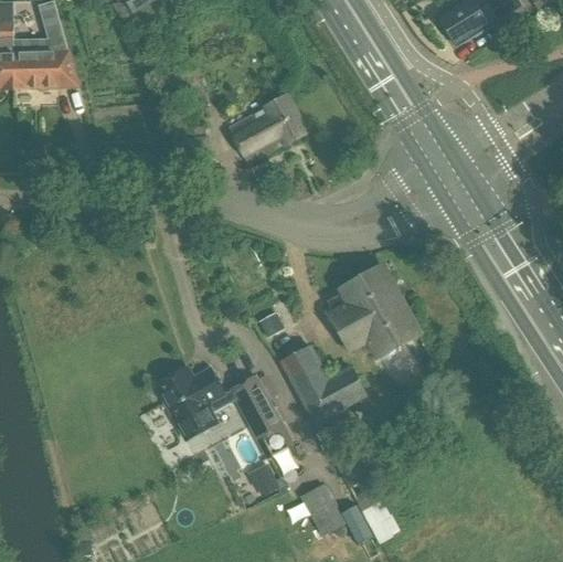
[(74,82),(52,0),(38,6),(48,40),(12,40),(13,87),(56,86),(56,82),(74,82)]
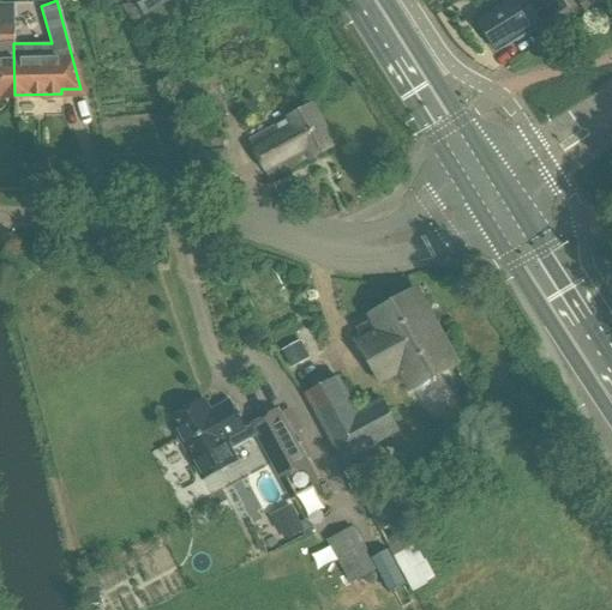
[(135,0),(143,12),(161,0),(135,0)]
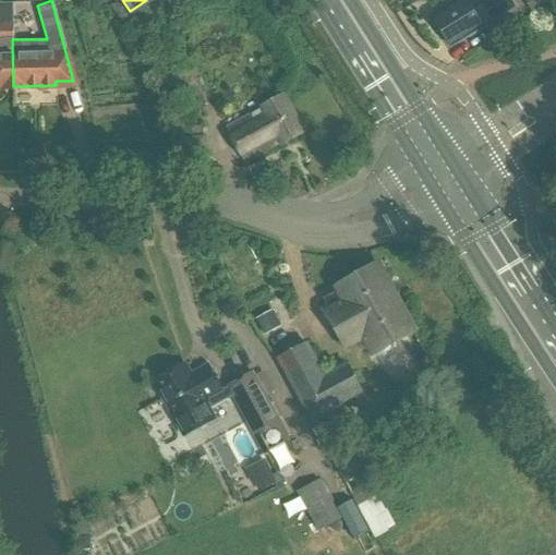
[(433,16),(435,19),(434,22),(437,27),(440,28),(450,43),(481,24),(479,20),(487,13),(491,17),(514,3),(511,0),(485,0),(472,9),(467,0),(459,0),(433,16)]
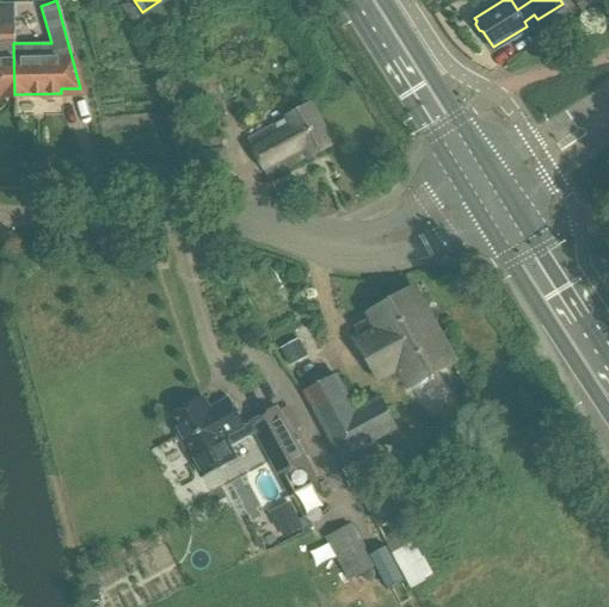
[(574,0),(583,13),(601,1),(600,0),(574,0)]
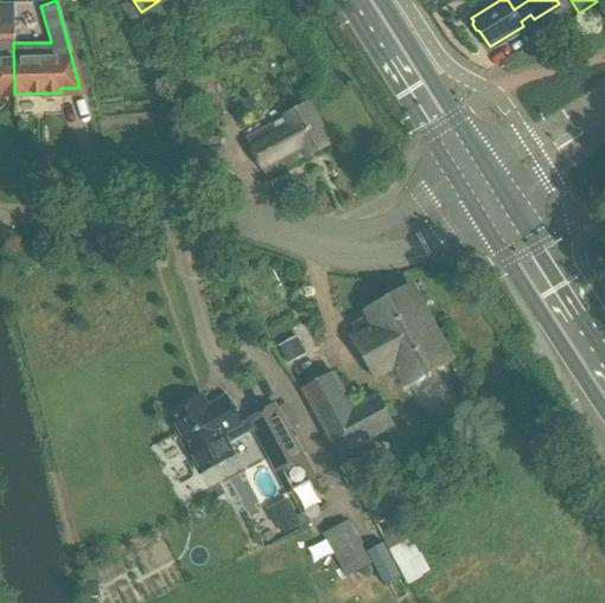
[(0,92),(14,94),(13,43),(13,6),(0,5),(0,92)]
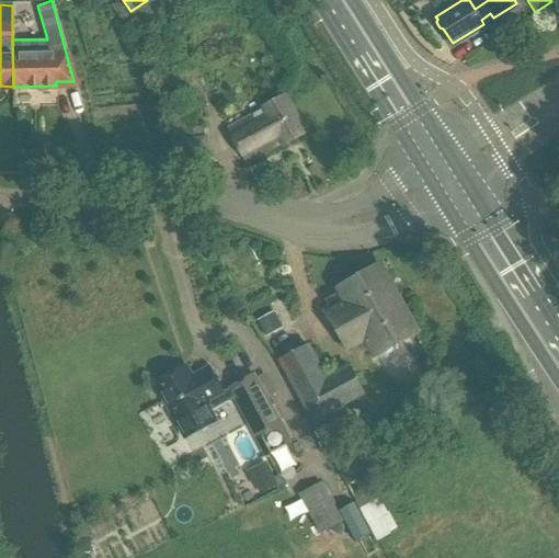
[(284,94),(226,126),(244,161),(303,129),(284,94)]
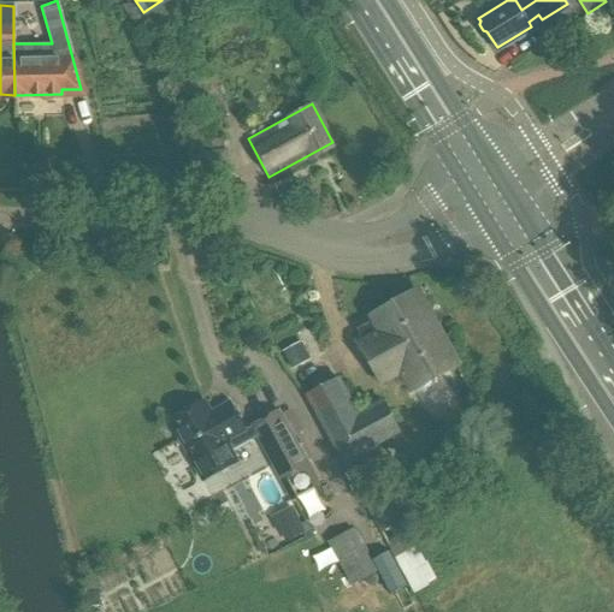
[(218,137),(183,144),(193,192),(229,185),(218,137)]
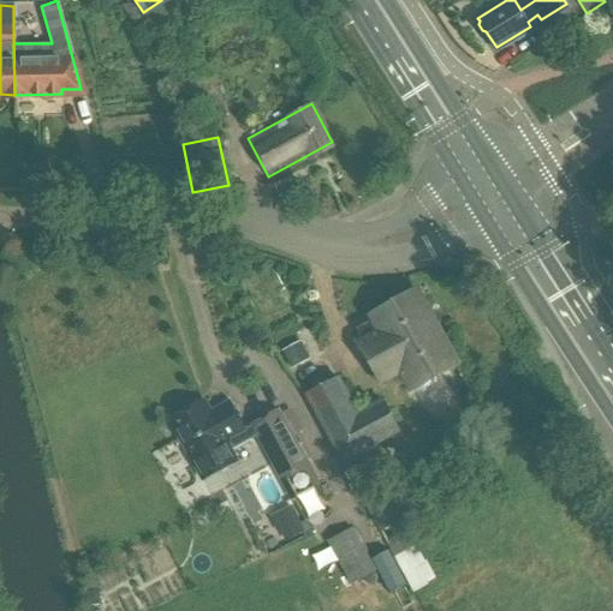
[(415,293),(374,316),(375,316),(356,327),(364,341),(363,341),(374,359),(433,327),(415,293)]
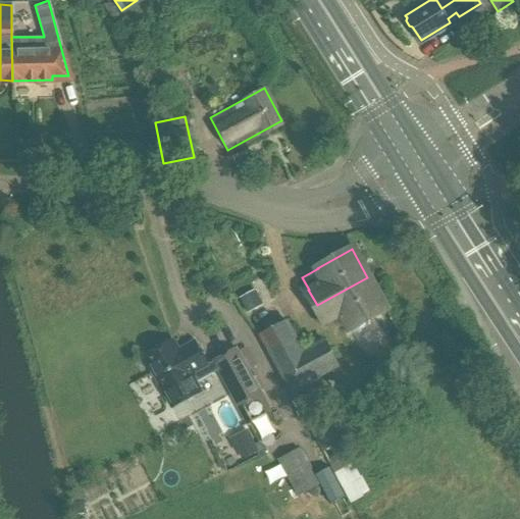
[(341,309),(349,324),(382,305),(367,277),(317,305),(324,318),(341,309)]
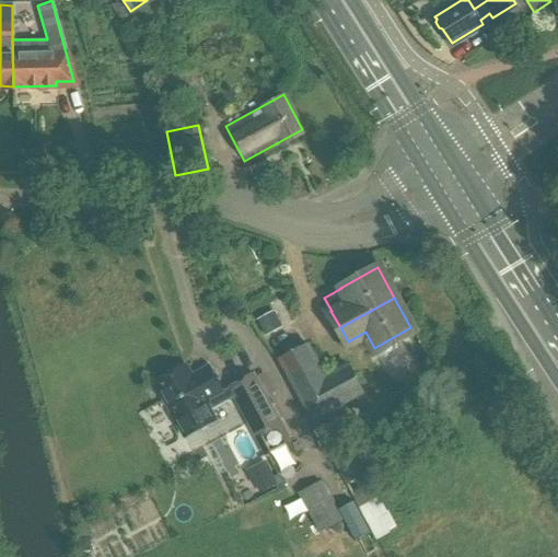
[(295,391),(323,376),(304,343),(277,357),(295,391)]
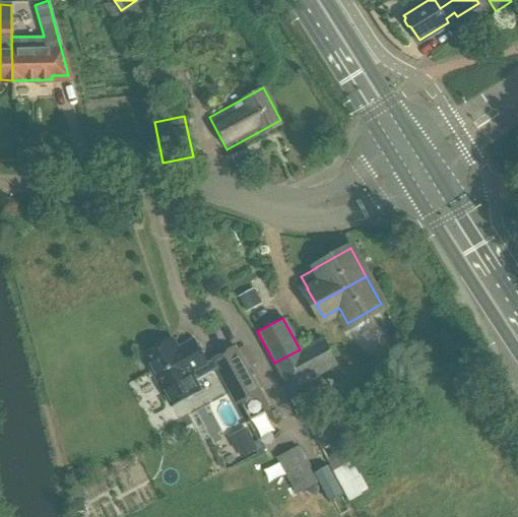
[(172,336),(142,351),(169,403),(198,389),(193,379),(218,366),(212,354),(204,360),(193,338),(177,346),(172,336)]
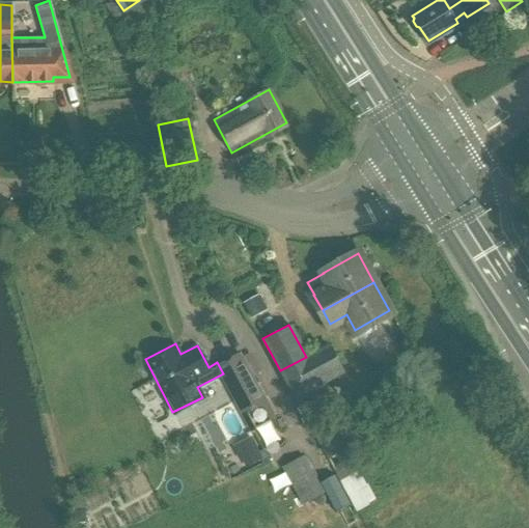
[(306,357),(280,370),(338,477),(349,471),(313,406),(322,400),(313,384),(343,370),(329,344),(306,357)]
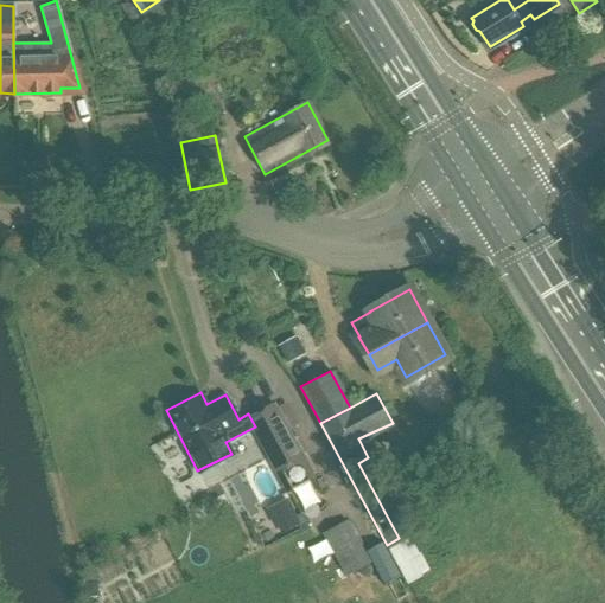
[(275,401),(248,414),(255,427),(269,454),(287,489),(314,476),(295,440),(275,401)]
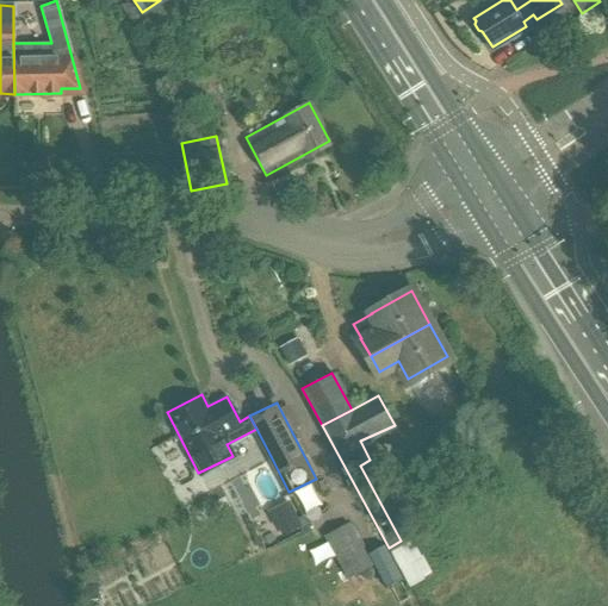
[(349,520),(324,533),(346,575),(371,562),(349,520)]
